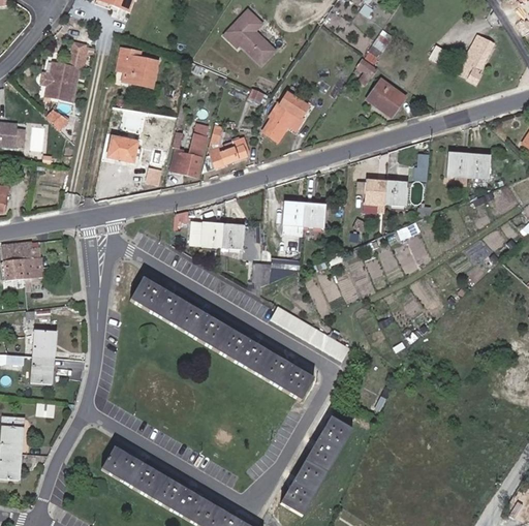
[(110,8),(112,4),(101,0),(95,0),(94,3),(110,8)]
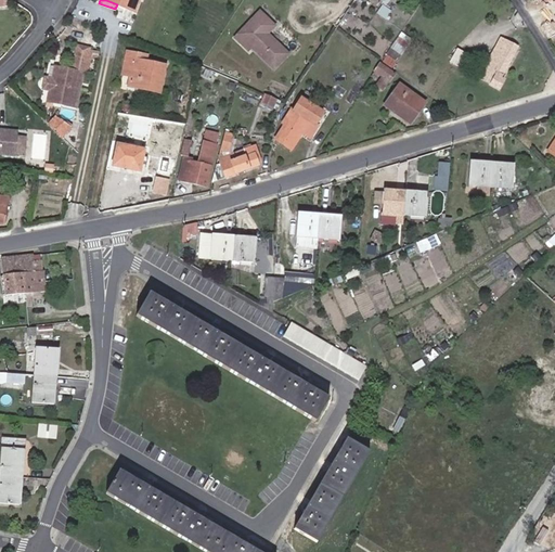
[(106,0),(117,4),(134,10),(138,0),(106,0)]
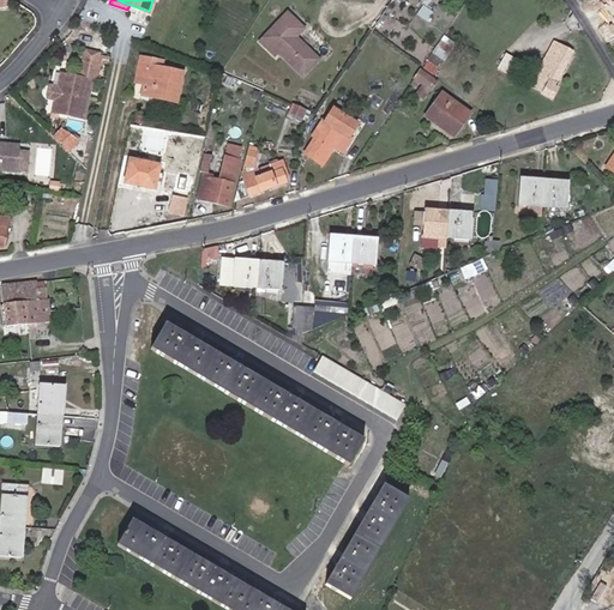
[(613,17),(603,0),(593,0),(590,1),(613,40),(613,17)]
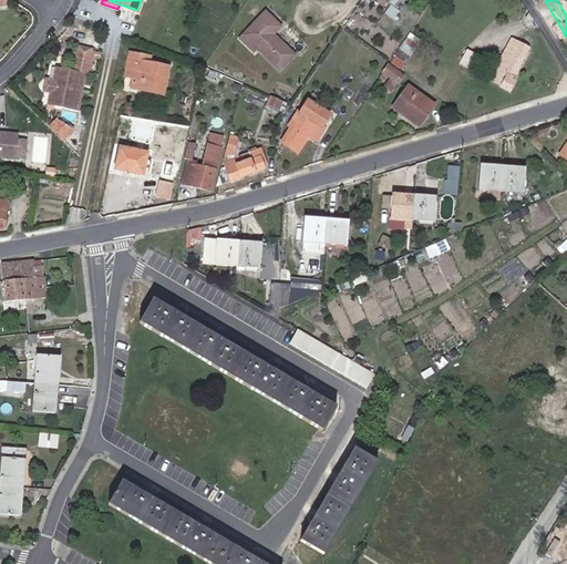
[(280,24),(265,10),(244,31),(258,44),(256,47),(279,68),(294,53),(276,36),(274,37),(270,33),(272,32),(280,24)]
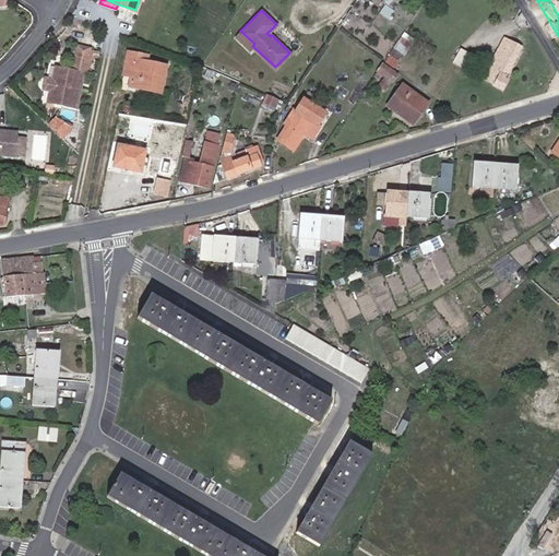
[(237,34),(251,47),(252,46),(254,44),(240,31),(237,34)]
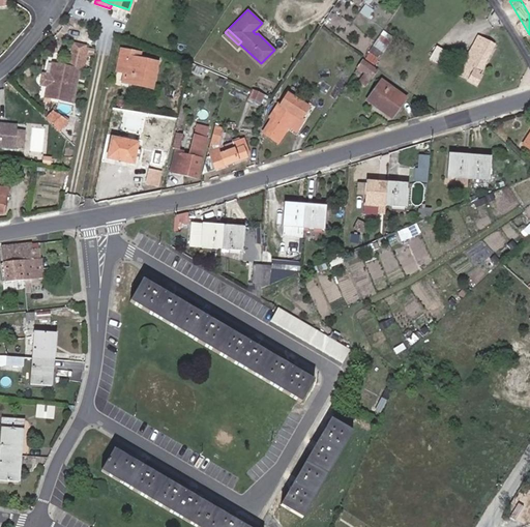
[(392,38),(384,32),(369,55),(378,61),(392,38)]
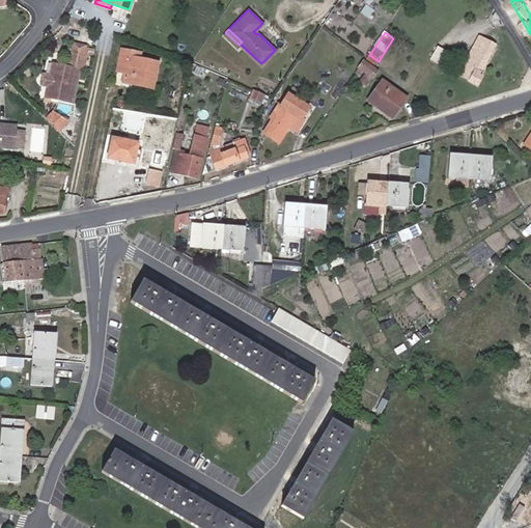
[(495,43),(479,34),(464,61),(475,67),(470,77),(478,82),(482,74),(480,72),(495,43)]
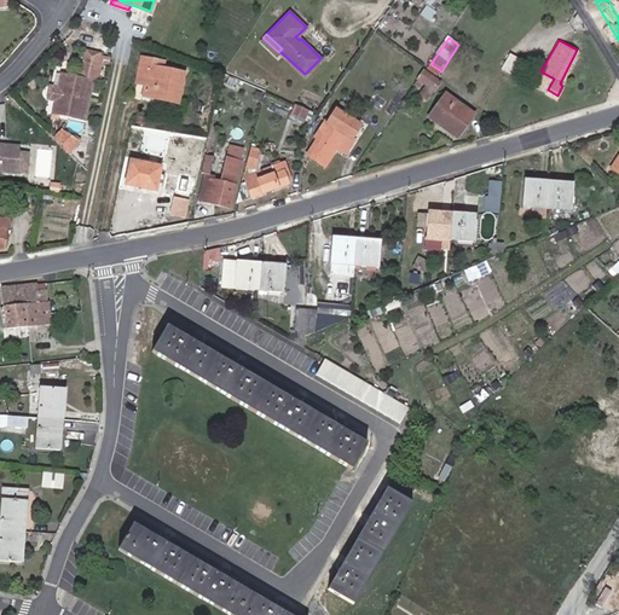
[(528,61),(514,52),(507,64),(520,73),(528,61)]
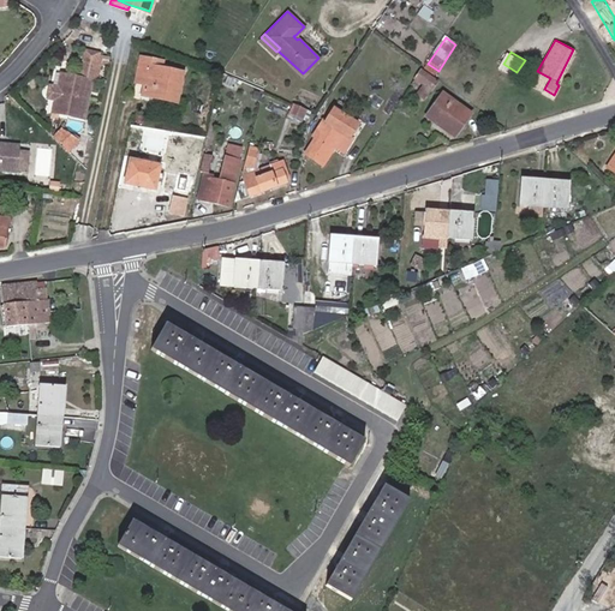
[(99,55),(85,53),(82,75),(63,70),(63,71),(58,71),(52,97),(55,97),(53,111),(82,117),(90,77),(95,77),(99,55)]
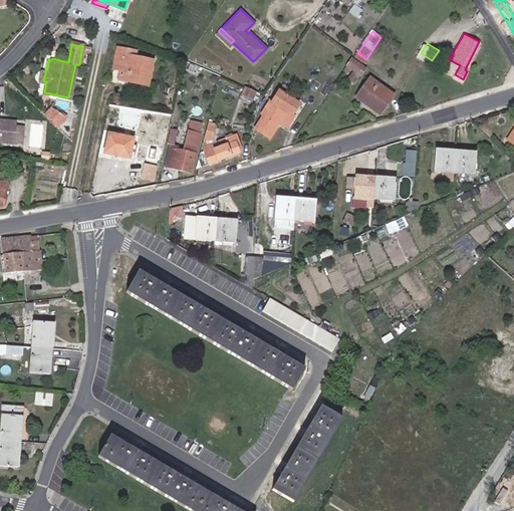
[(122,61),(120,68),(118,77),(148,83),(153,59),(135,55),(136,49),(117,45),(114,60),(122,61)]
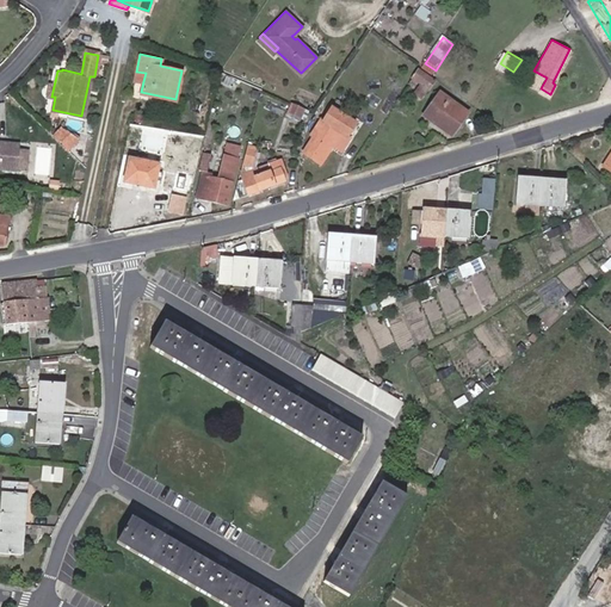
[(436,78),(418,66),(412,76),(421,82),(429,87),(436,78)]
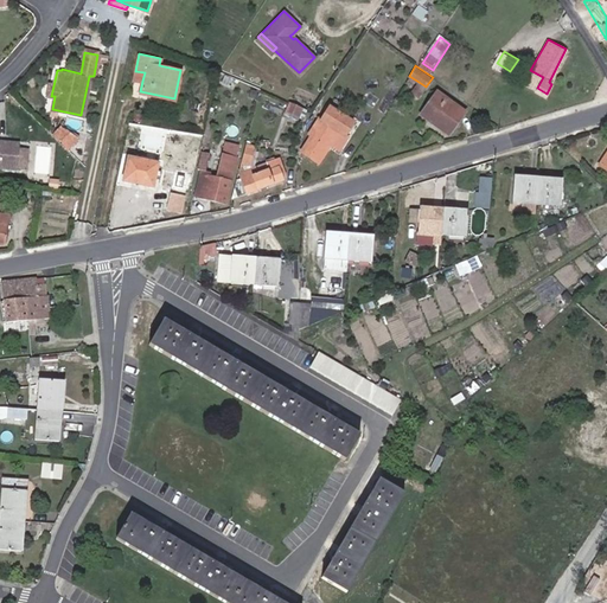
[(134,79),(142,81),(145,72),(135,71),(134,79)]
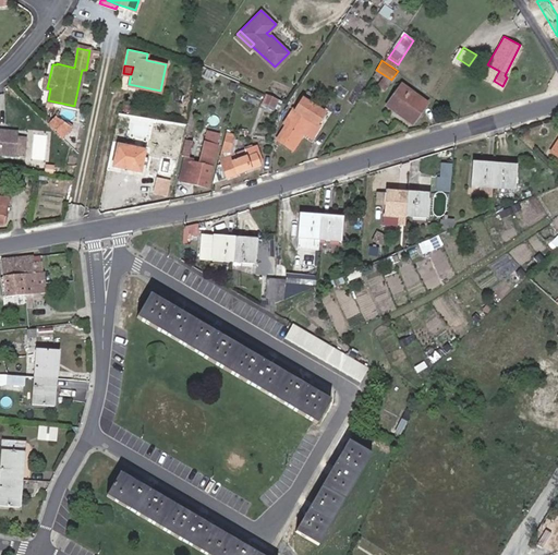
[(387,87),(391,80),(385,75),(379,83),(387,87)]
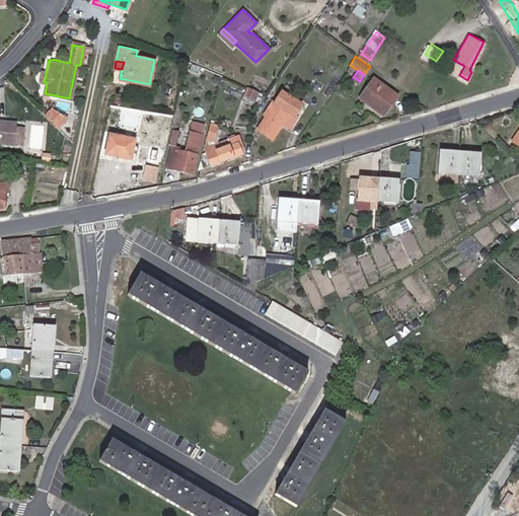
[(397,93),(374,76),(359,96),(383,114),(397,93)]
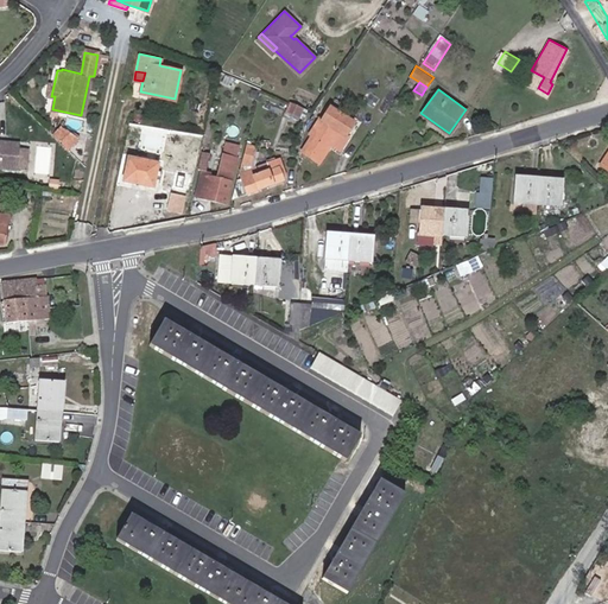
[(337,102),(327,96),(324,102),(329,106),(334,108),(337,102)]
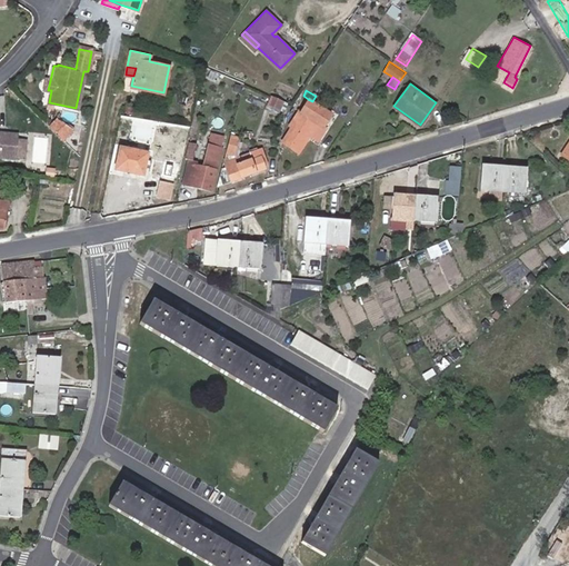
[(278,107),(282,99),(273,95),(270,103),(278,107)]
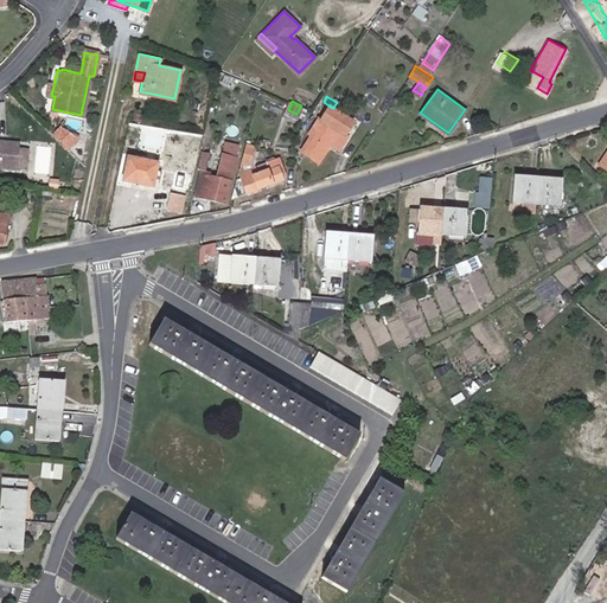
[(319,116),(311,128),(314,129),(301,151),(318,160),(338,129),(344,133),(352,120),(333,108),(328,106),(321,117),(319,116)]
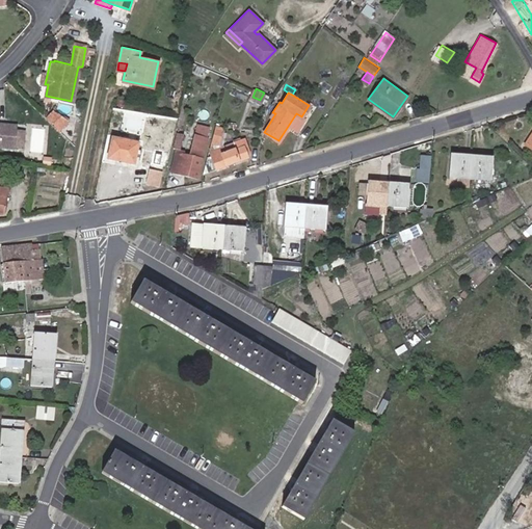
[(0,128),(0,146),(15,148),(17,129),(17,125),(1,124),(0,128)]
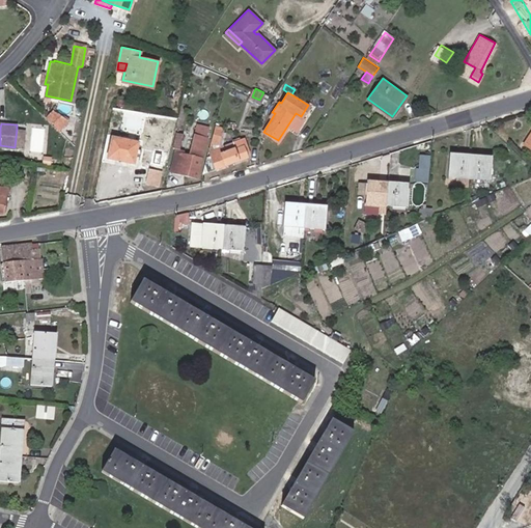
[(207,137),(210,127),(197,123),(195,134),(207,137)]
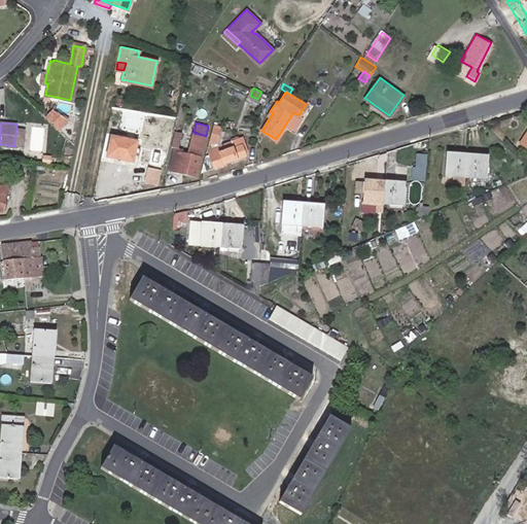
[(220,126),(214,124),(210,140),(216,142),(220,126)]
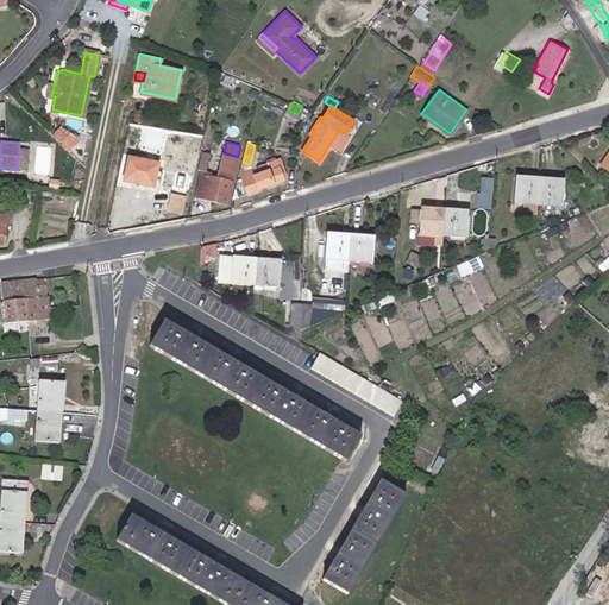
[(27,149),(19,147),(17,169),(25,170),(27,149)]
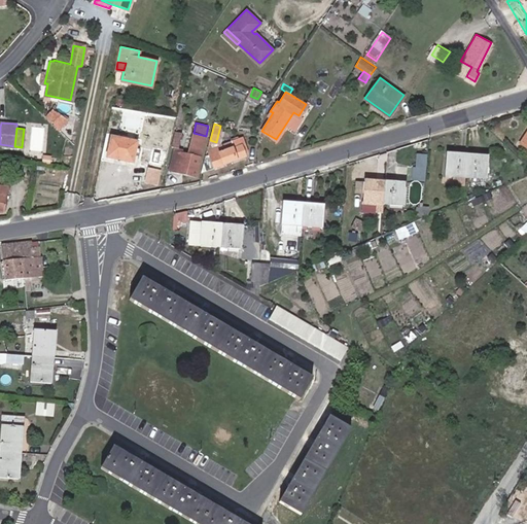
[(198,175),(206,136),(194,133),(189,153),(183,152),(184,149),(180,148),(183,132),(176,131),(173,146),(176,146),(171,169),(198,175)]
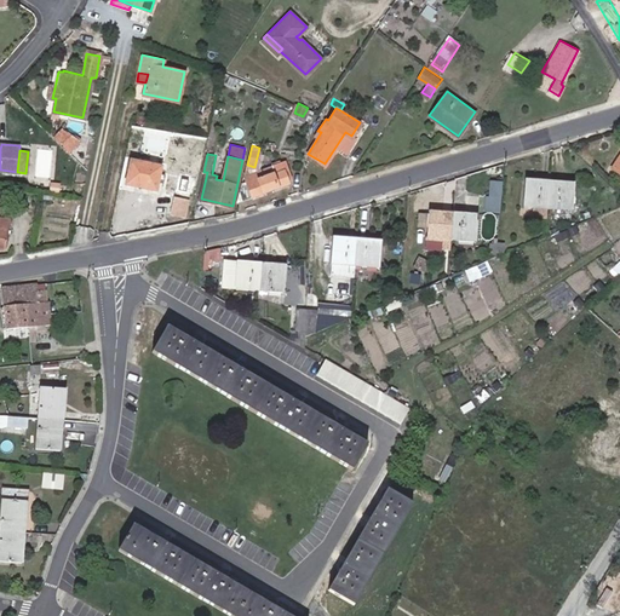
[(161,165),(132,159),(127,182),(156,189),(161,165)]
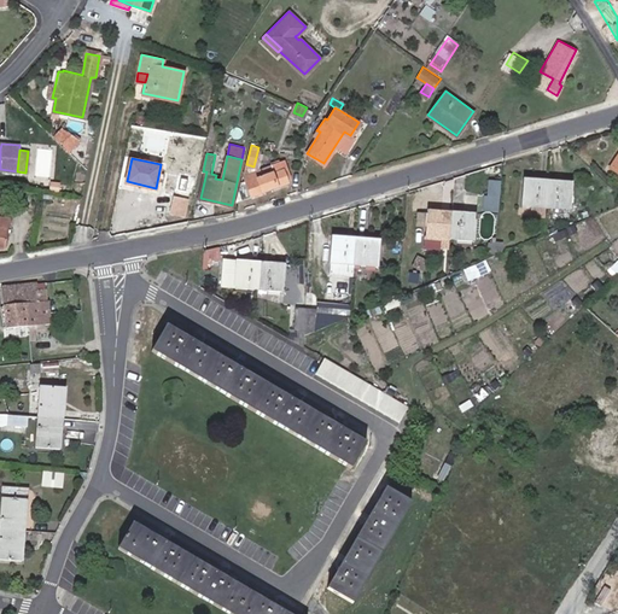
[(291,177),(285,161),(280,162),(287,179),(291,177)]
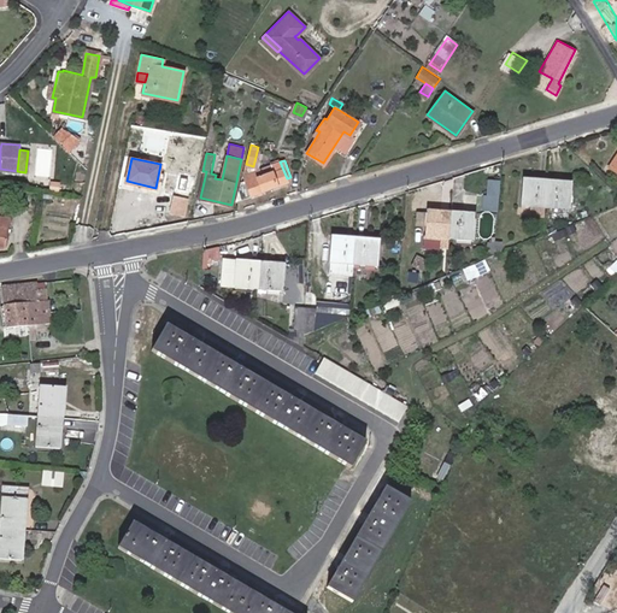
[(287,181),(287,178),(280,161),(245,175),(247,182),(241,184),(236,200),(287,181)]
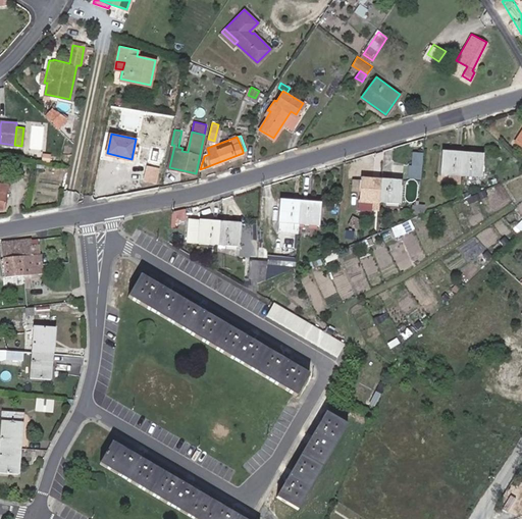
[(409,175),(421,176),(423,149),(410,149),(409,175)]
